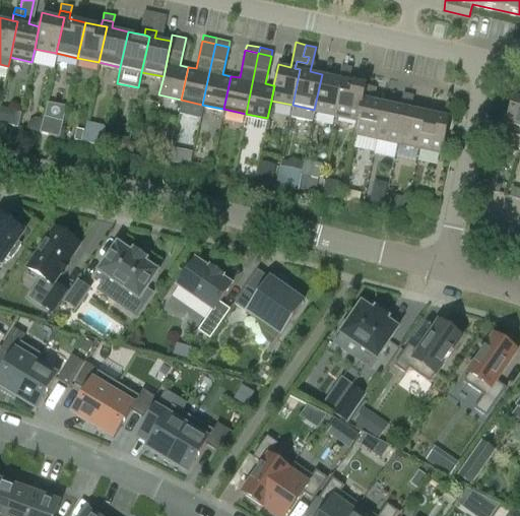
[(340,64),(339,70),(349,72),(351,66),(340,64)]
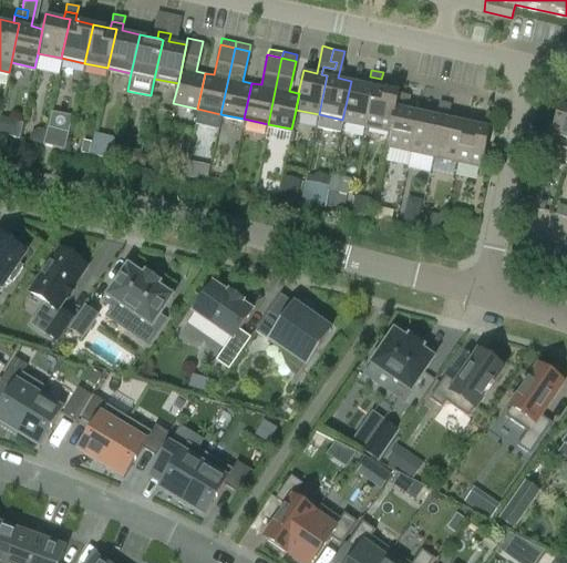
[(370,77),(368,84),(374,85),(366,124),(389,130),(398,91),(380,86),(381,79),(370,77)]
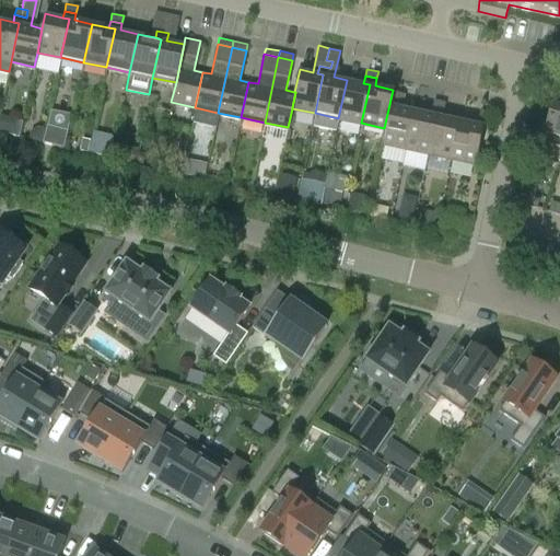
[(338,118),(361,123),(370,84),(363,83),(347,80),(338,118)]
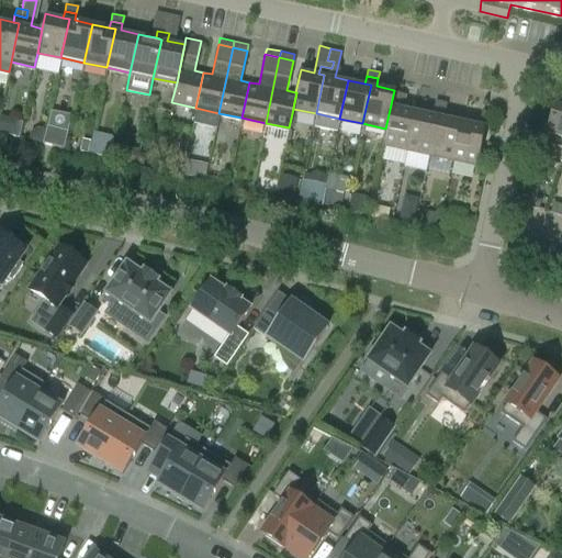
[(561,90),(559,89),(538,157),(561,164),(561,90)]
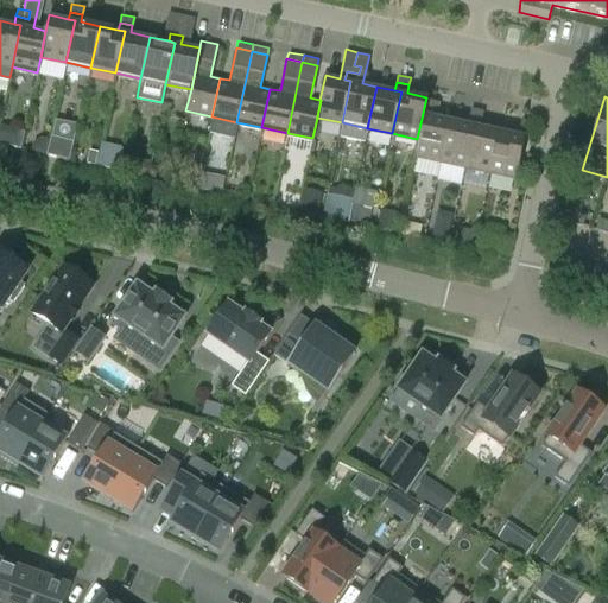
[(413,154),(439,160),(448,119),(435,115),(438,100),(426,97),(417,139),(413,154)]
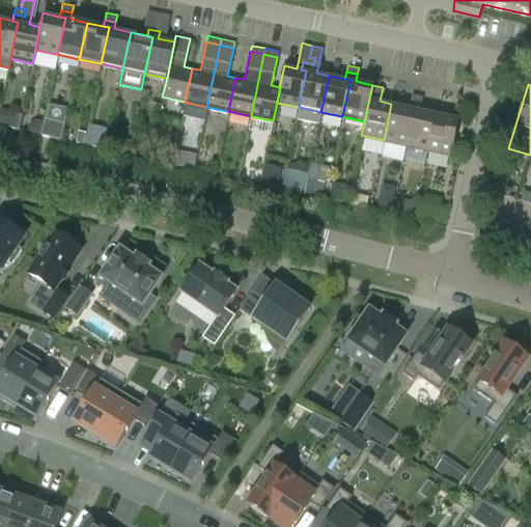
[(410,100),(420,102),(422,95),(411,93),(410,100)]
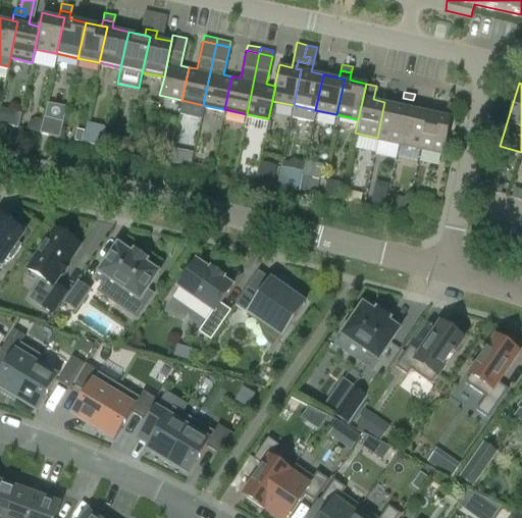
[(399,143),(420,147),(428,111),(412,107),(413,100),(403,98),(401,105),(406,106),(399,143)]
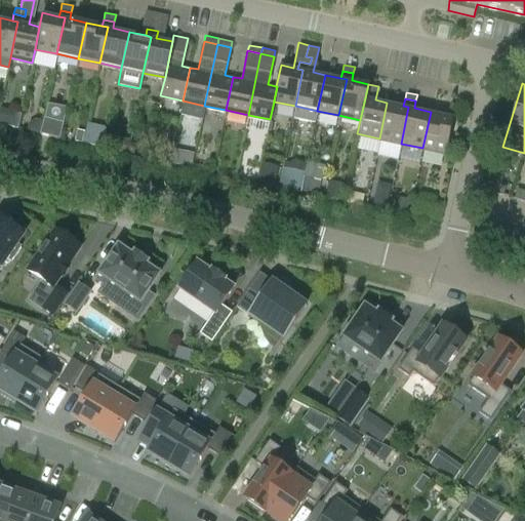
[(446,115),(431,112),(422,148),(445,153),(455,103),(449,102),(446,115)]
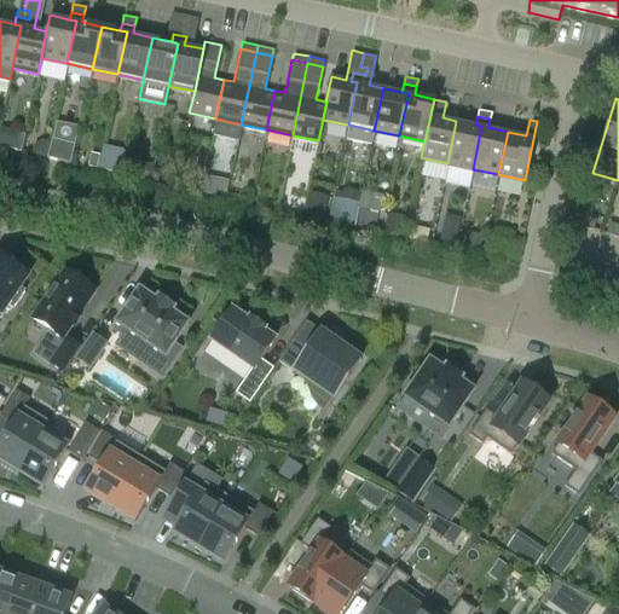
[(475,125),(456,121),(447,163),(473,169),(481,126),(475,125)]
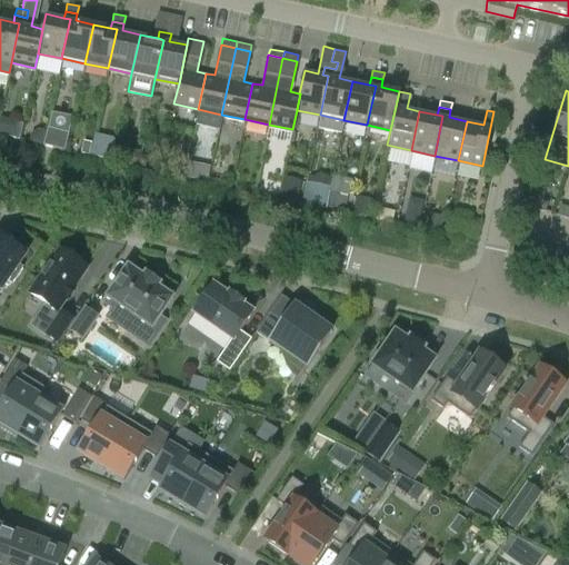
[(48,124),(43,140),(66,146),(69,128),(48,124)]
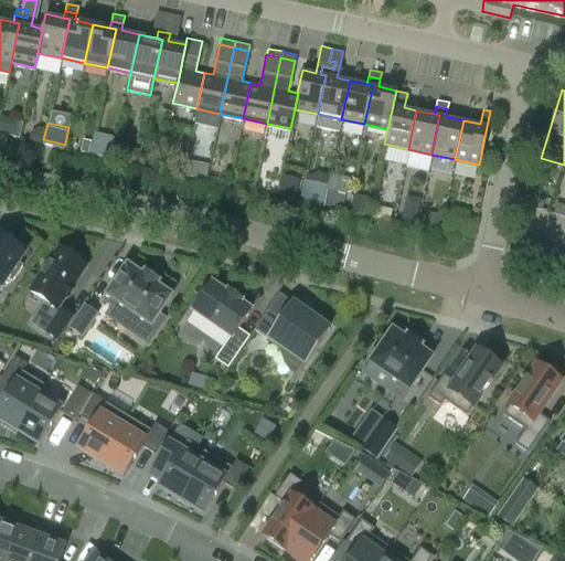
[(306,169),(302,200),(347,204),(350,175),(306,169)]
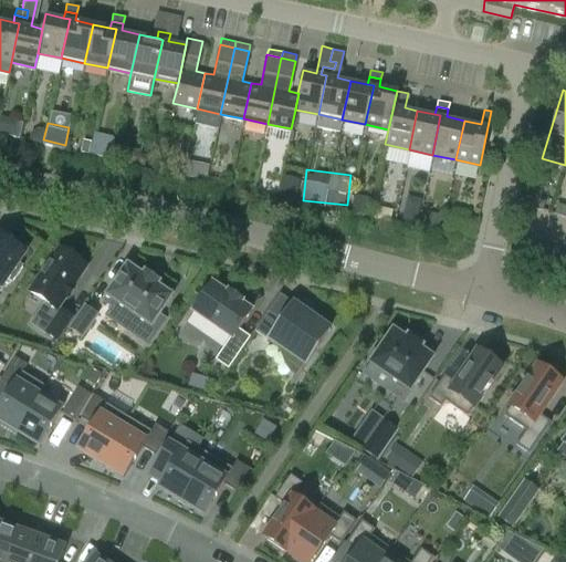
[(545,198),(532,194),(528,204),(543,207),(545,198)]
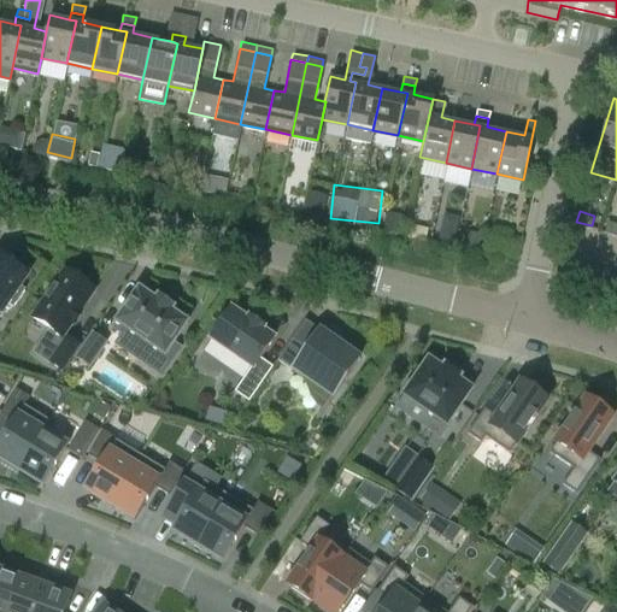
[(616,234),(616,223),(607,221),(604,230),(616,234)]
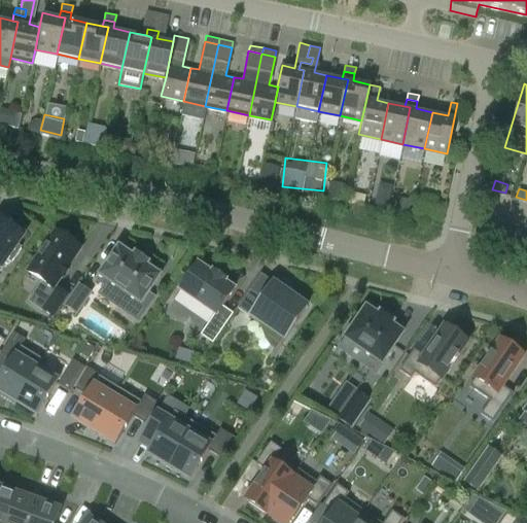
[(24,233),(0,216),(0,268),(7,257),(11,260),(22,245),(18,242),(24,233)]
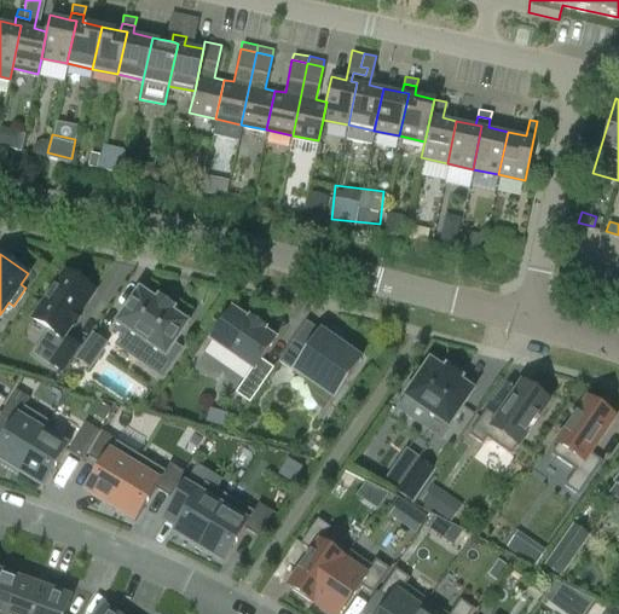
[(81,307),(96,285),(90,282),(91,282),(74,270),(74,271),(68,267),(34,314),(51,325),(46,332),(58,341),(71,320),(75,323),(76,320),(75,319),(80,311),(82,312),(84,310),(81,307)]
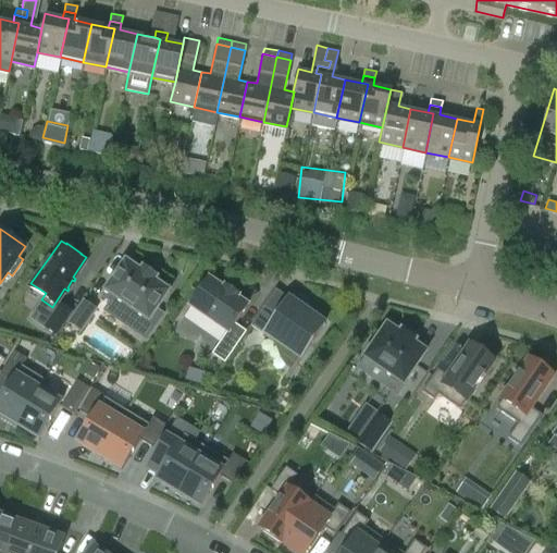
[(123,321),(146,338),(163,311),(156,307),(169,289),(153,279),(156,275),(143,266),(140,270),(125,259),(102,293),(128,311),(123,321)]
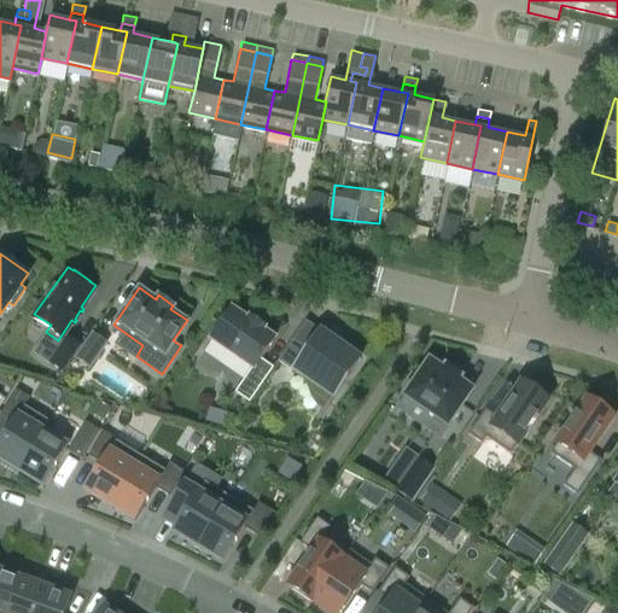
[(274,336),(263,328),(264,326),(250,316),(249,317),(232,307),(211,337),(252,366),(237,389),(250,398),(273,366),(260,357),(274,336)]
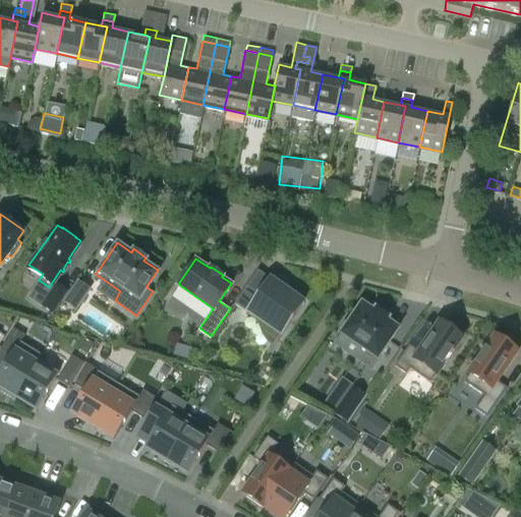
[(270,278),(254,299),(242,290),(234,302),(246,310),(246,311),(247,313),(251,307),(268,318),(265,330),(276,337),(267,350),(269,351),(303,301),(270,278)]
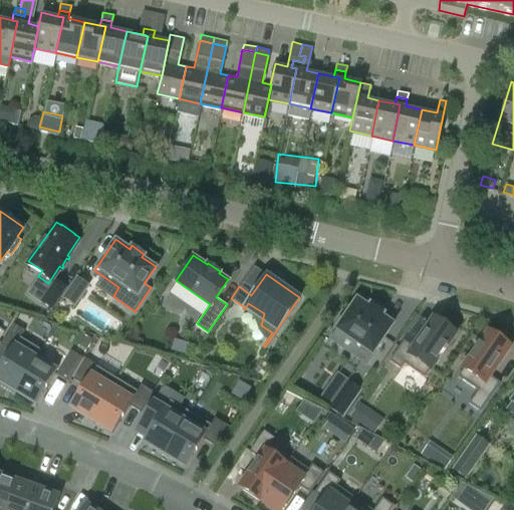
[(74,303),(88,283),(77,275),(63,295),(74,303)]
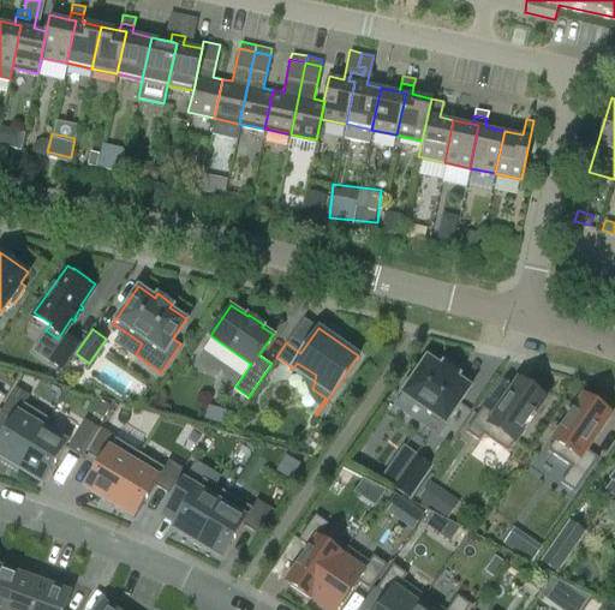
[(66,333),(48,358),(63,368),(79,342),(66,333)]
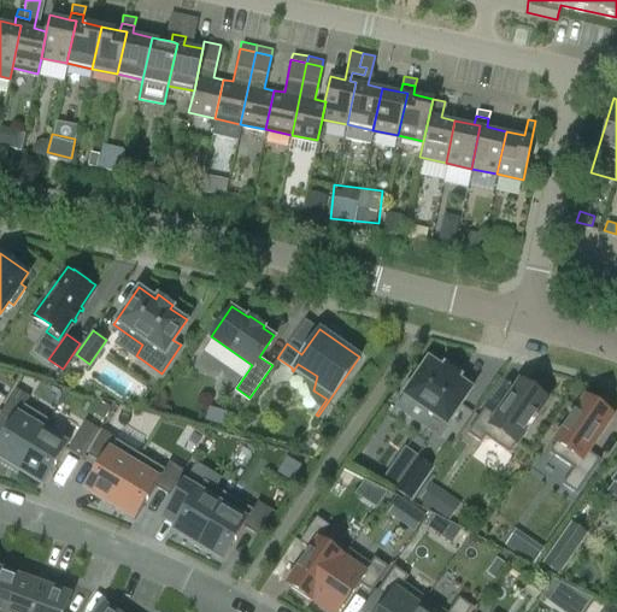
[(423,422),(440,434),(472,387),(458,377),(460,374),(445,363),(442,366),(429,357),(404,393),(430,411),(423,422)]
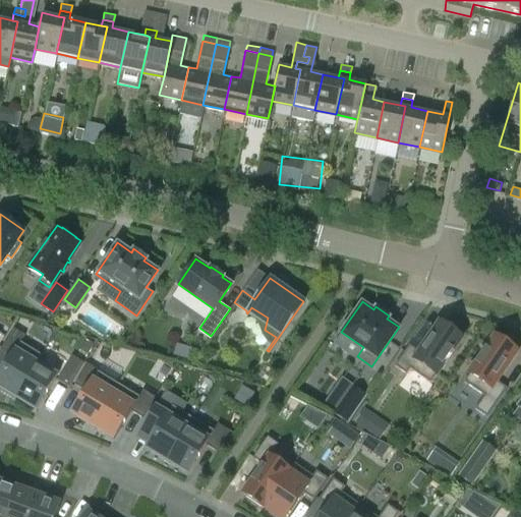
[(430,381),(462,336),(458,333),(444,323),(440,321),(419,350),(409,343),(395,363),(406,371),(410,366),(430,381)]
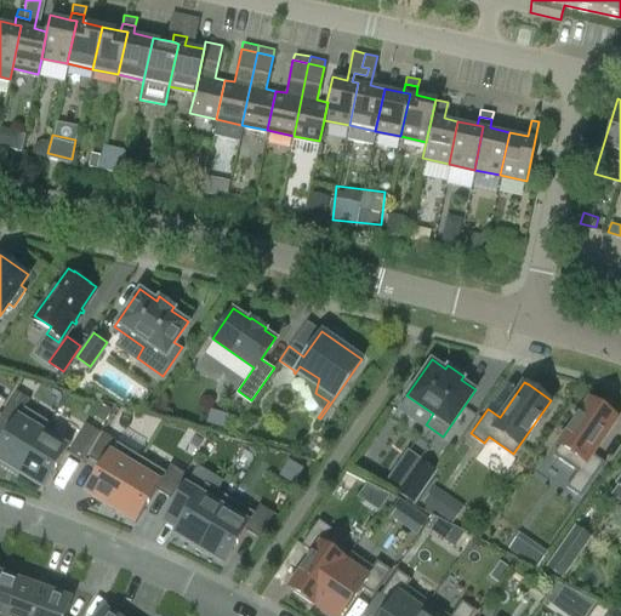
[(0,458),(18,471),(49,420),(24,405),(30,397),(16,388),(1,412),(15,421),(0,444),(0,458)]
